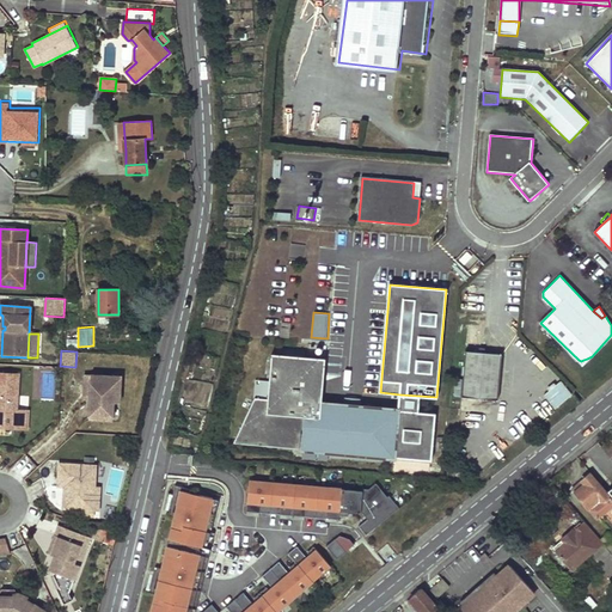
[(502,354),(466,350),(463,396),(499,399),(502,354)]
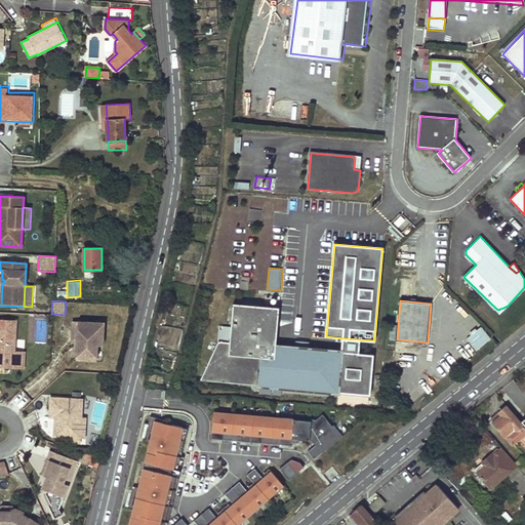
[(276,347),(279,309),(252,307),(244,306),(233,306),(230,345),(219,344),(201,382),(339,392),(342,352),(309,350),(294,349),(276,347)]
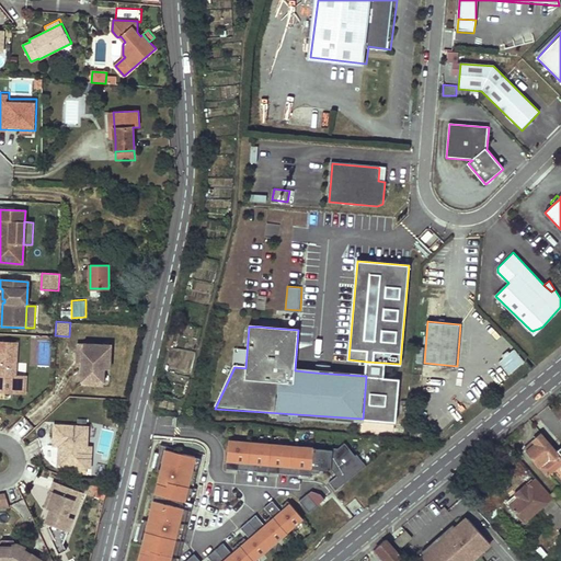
[(14,376),(16,343),(0,342),(0,391),(14,392),(14,376)]
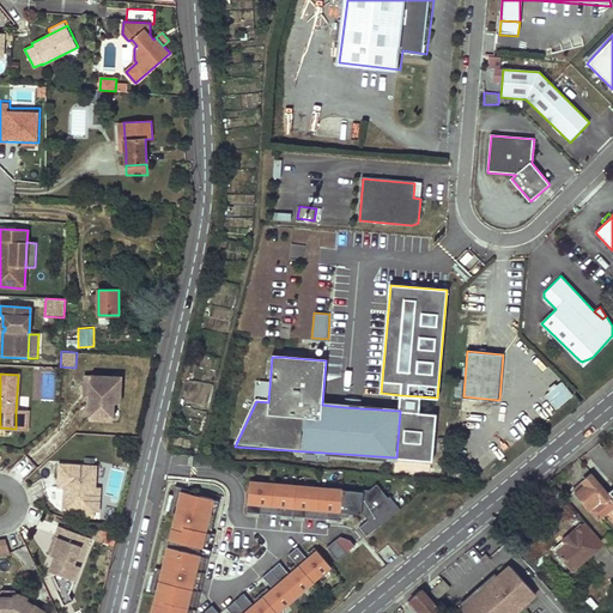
[(89,419),(113,420),(113,402),(115,376),(90,375),(90,400),(89,419)]
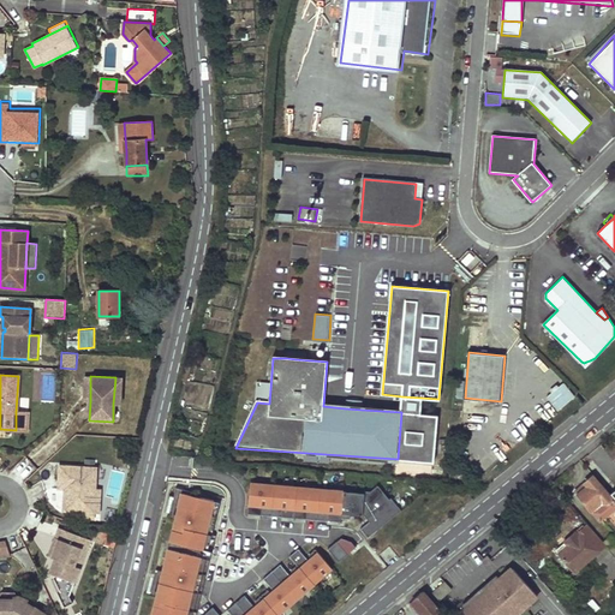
[(455,380),(455,396),(464,398),(465,380),(455,380)]
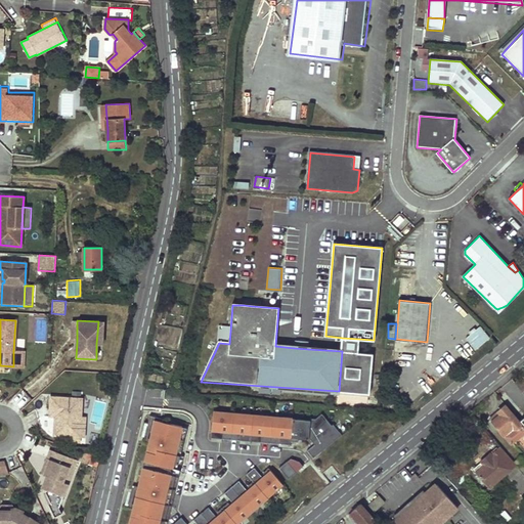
[(343,338),(342,351),(358,352),(359,339),(343,338)]
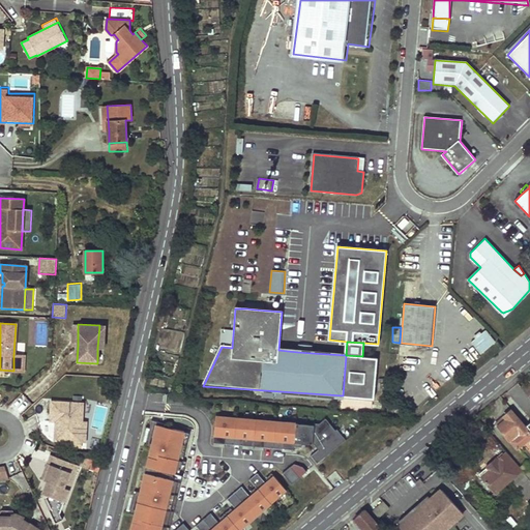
[(297,352),(312,353),(313,345),(298,344),(297,352)]
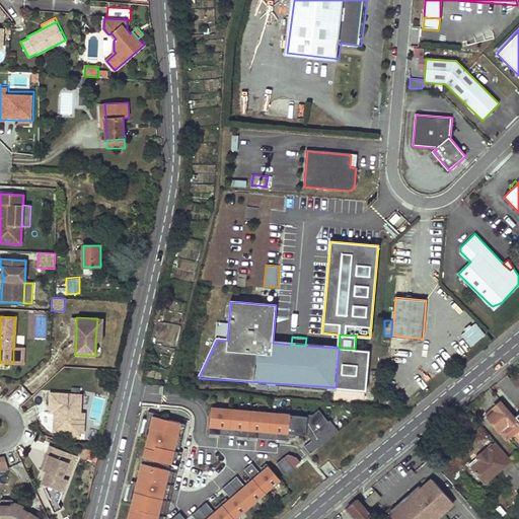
[(13,348),(13,363),(23,364),(23,349),(13,348)]
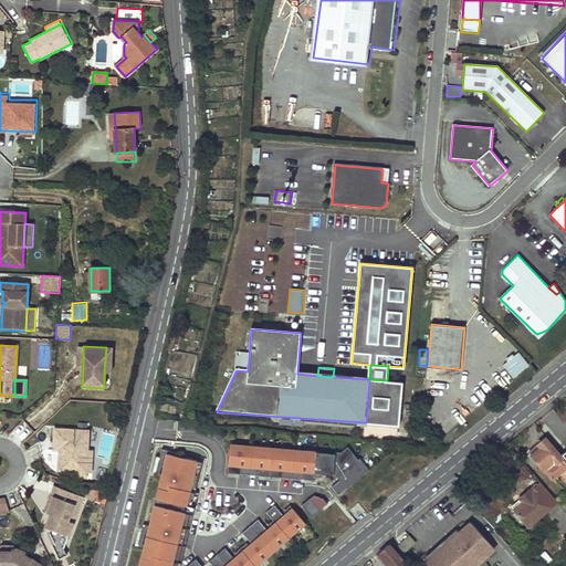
[(387,380),(369,379),(366,422),(399,426),(402,381),(387,380)]
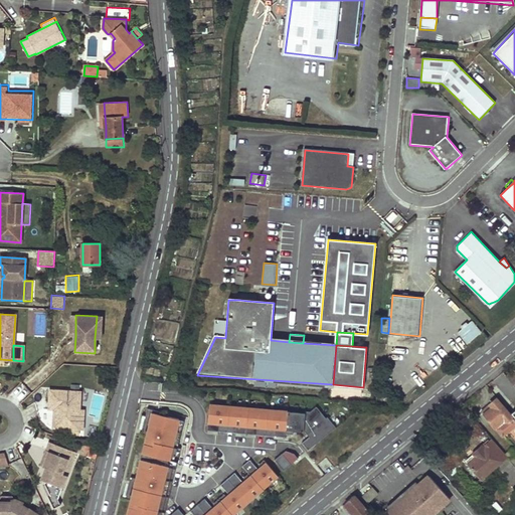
[(78,409),(79,391),(48,389),(48,408),(53,408),(56,409),(56,412),(53,412),(52,427),(68,428),(68,434),(77,434),(78,428),(78,409)]
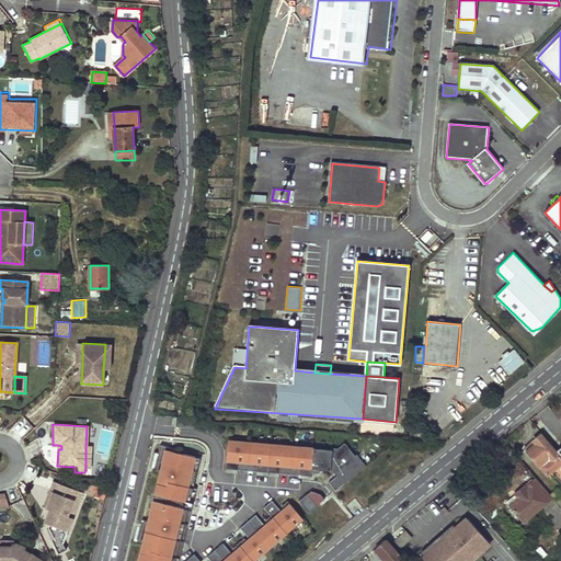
[(560,462),(560,456),(542,434),(526,448),(548,474),(560,462)]
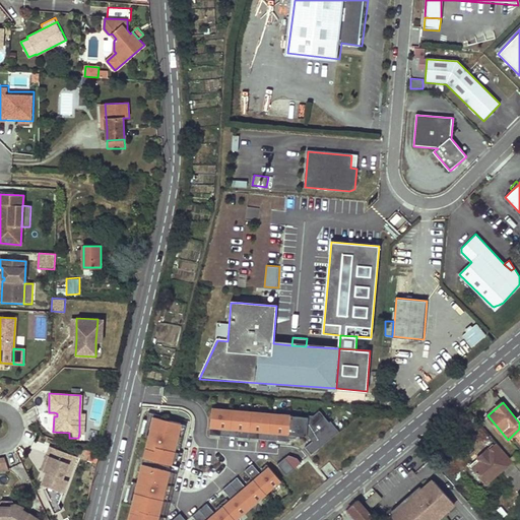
[(290,415),(213,408),(210,429),(289,436),(290,415)]
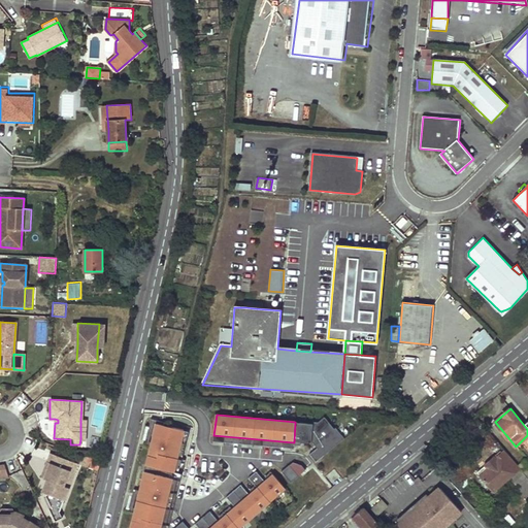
[(156,425),(145,465),(174,472),(184,432),(156,425)]
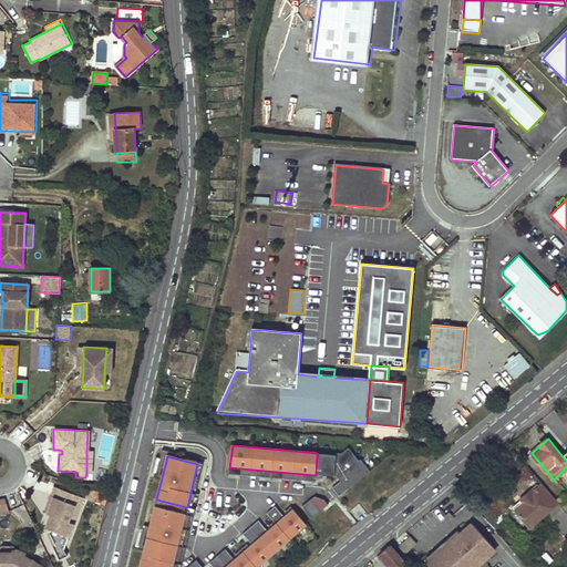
[(558,504),(542,484),(533,492),(533,491),(514,507),(531,527),(548,512),(558,504)]
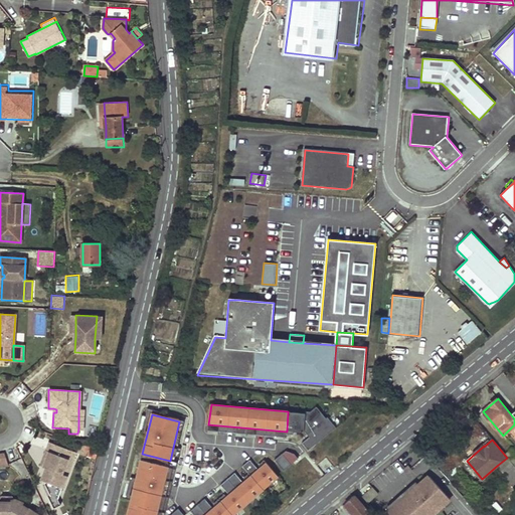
[(41,480),(61,488),(66,476),(61,474),(70,451),(49,442),(43,458),(46,459),(43,467),(45,468),(41,480)]
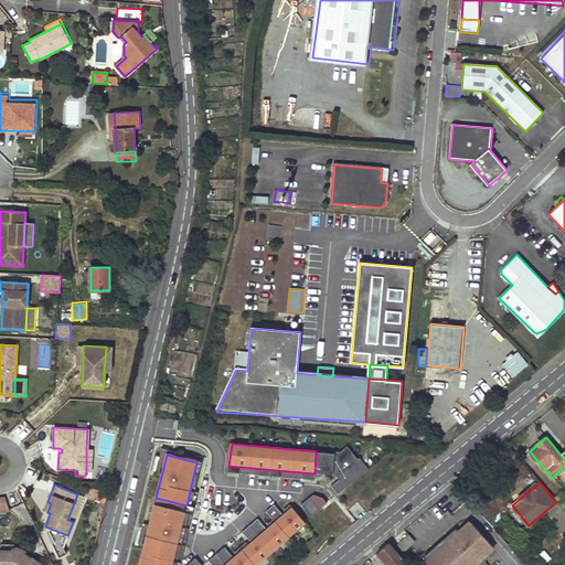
[(95,500),(107,500),(107,489),(95,489),(95,500)]
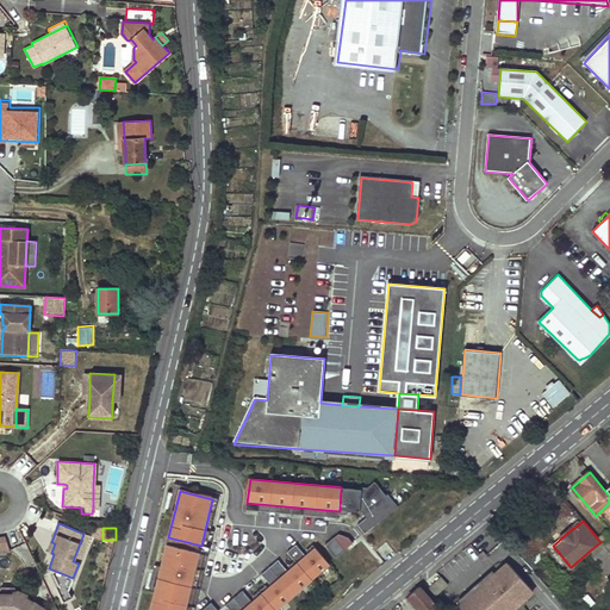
[(609,531),(608,529),(599,536),(609,547),(609,531)]
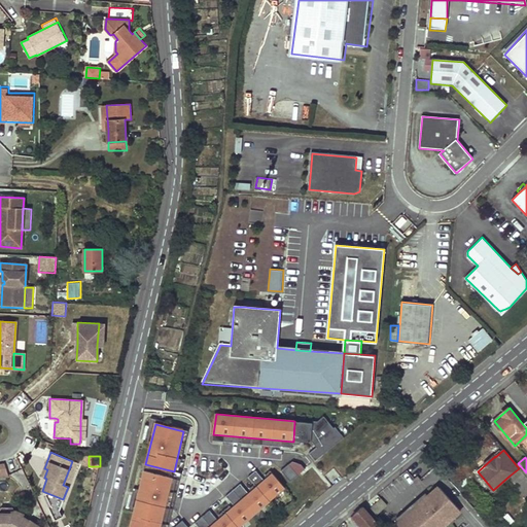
[(282,469),(291,480),(305,468),(294,458),(282,469)]
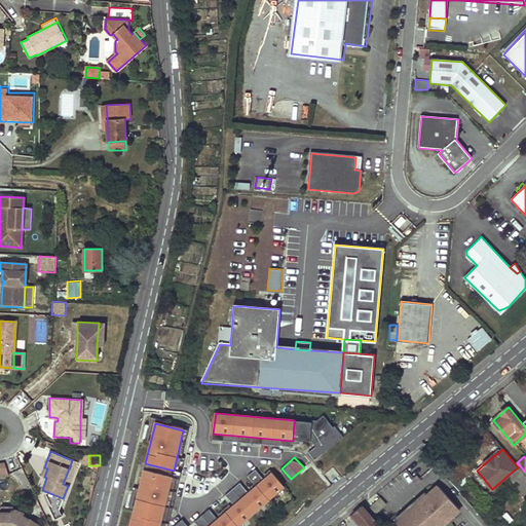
[(77,462),(72,460),(63,484),(68,486),(77,462)]
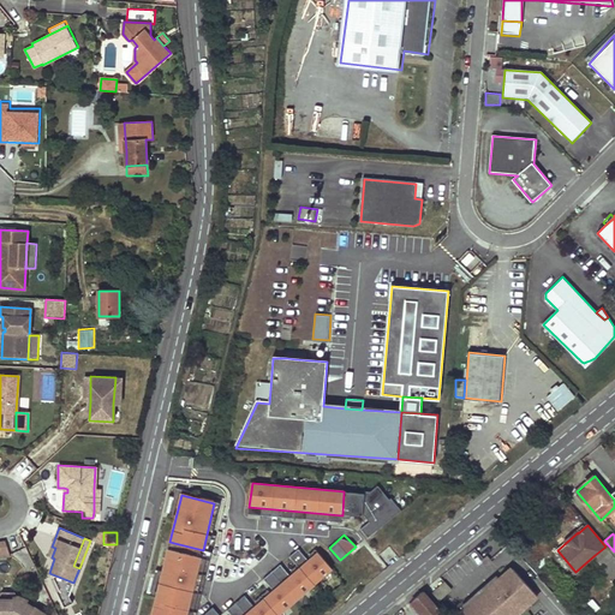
[(614,556),(605,547),(595,555),(614,578),(614,556)]
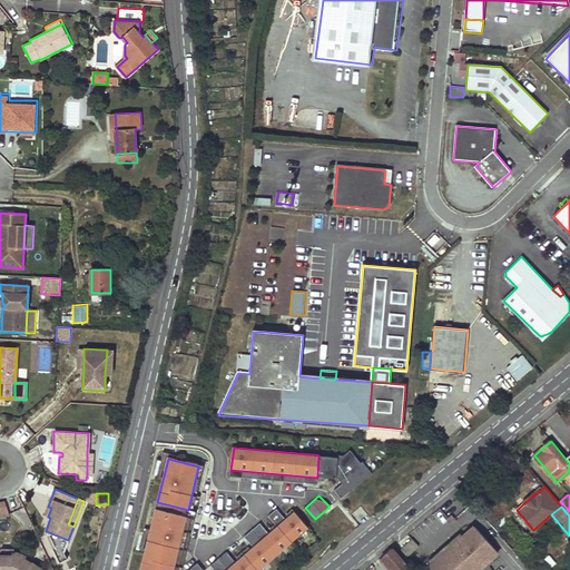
[(155,510),(148,541),(178,548),(186,518),(155,510)]
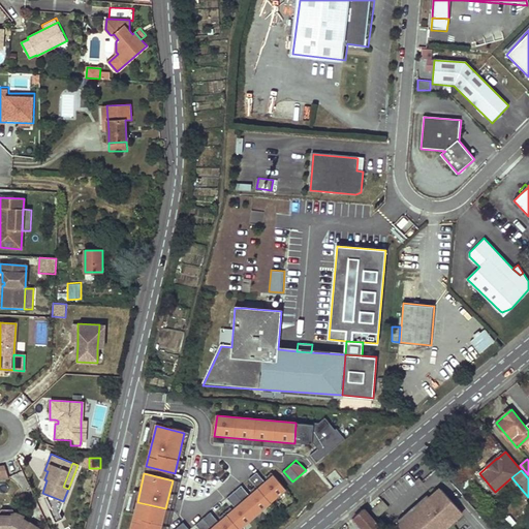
[(273,476),(256,490),(270,503),(285,491),(273,476)]
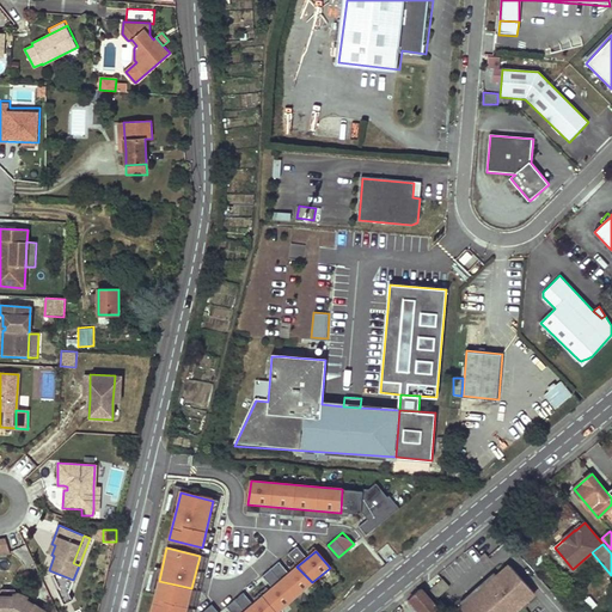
[(297,567),(262,597),(275,611),(279,611),(312,582),(297,567)]
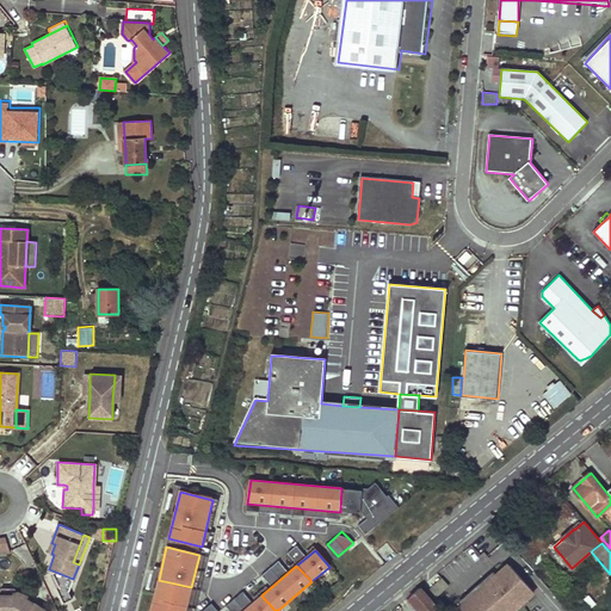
[(537,593),(513,566),(500,576),(499,578),(503,581),(500,584),(497,580),(491,585),(489,582),(473,596),(475,598),(470,603),(474,606),(470,610),(467,605),(467,606),(460,610),(516,610),(513,609),(525,598),(528,602),(537,593)]
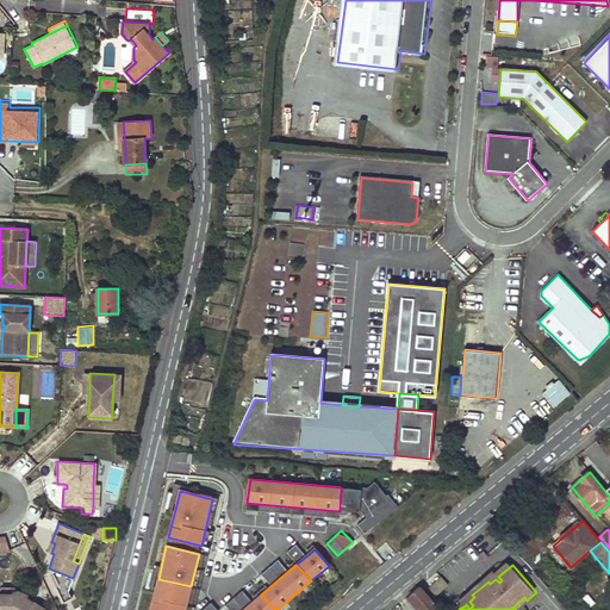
[(499,576),(496,571),(461,599),(466,605),(466,604),(470,609),(473,605),(470,602),(474,597),(472,595),(489,582),(490,584),(496,579),(499,583),(502,580),(498,577),(499,576)]
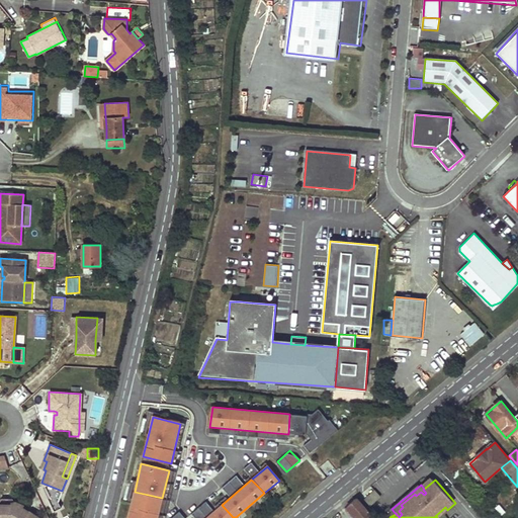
[(382,497),(377,491),(365,501),(370,507),(382,497)]
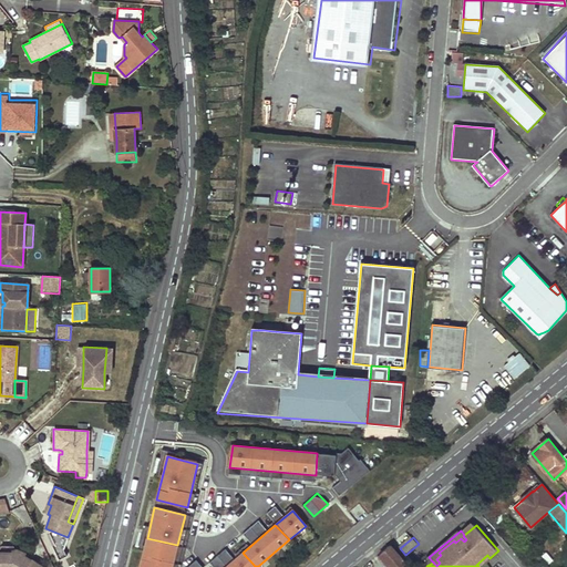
[(147,538),(140,566),(172,566),(177,545),(147,538)]
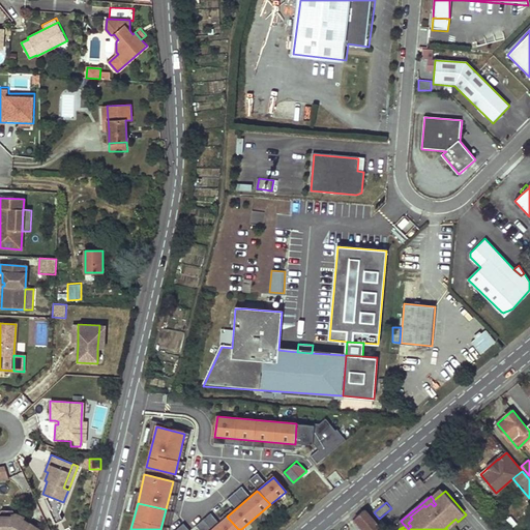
[(384,529),(366,509),(357,518),(366,529),(384,529)]
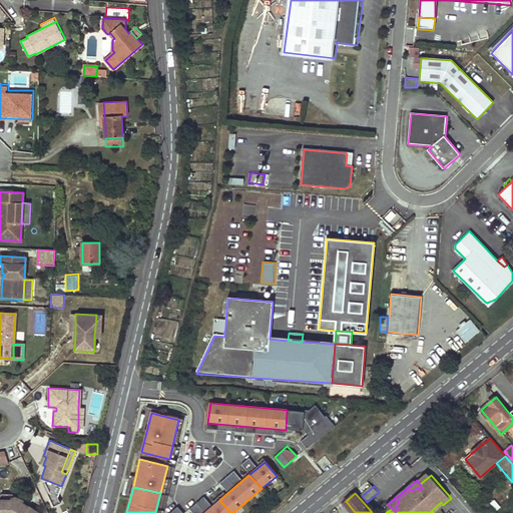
[(36,512),(21,503),(22,501),(15,496),(11,498),(11,500),(0,499),(0,512),(36,512)]
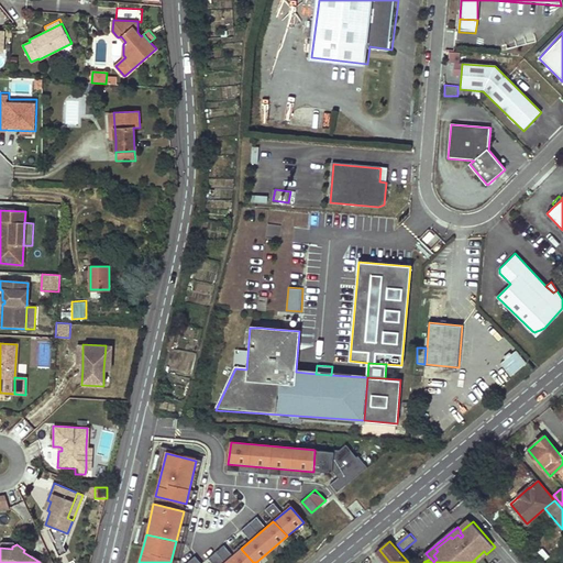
[(253,562),(241,549),(223,562),(253,562)]
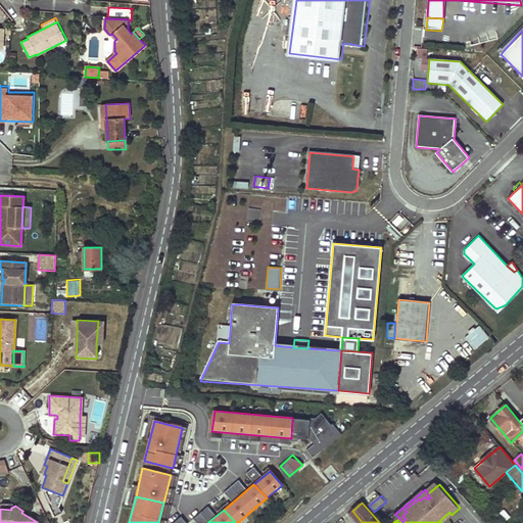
[(452,515),(449,512),(439,521),(441,522),(445,522),(454,517),(452,515)]
